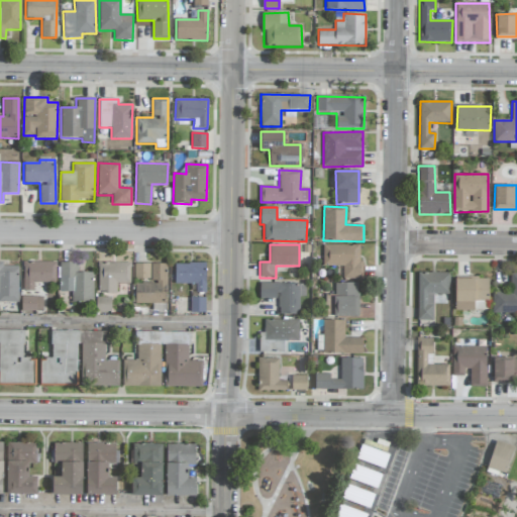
[(359,245),(323,244),(322,266),(343,266),(343,279),(363,279),(363,261),(359,261),(359,245)]
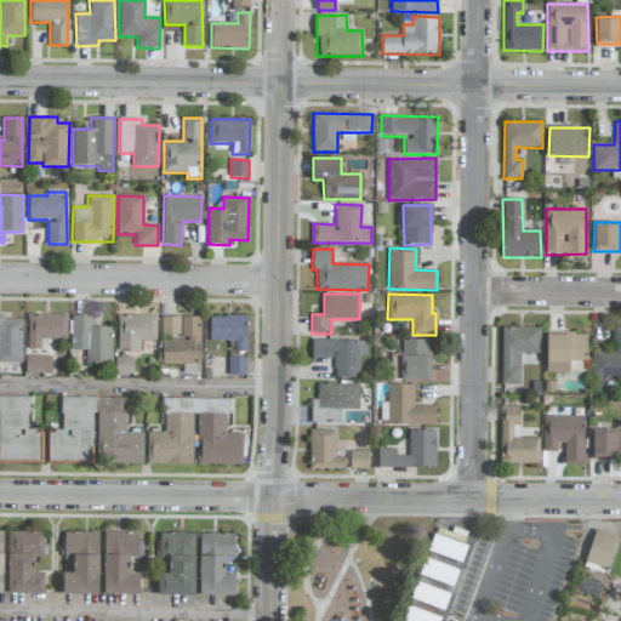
[(23,320),(4,319),(4,315),(0,314),(0,363),(22,364),(23,320)]
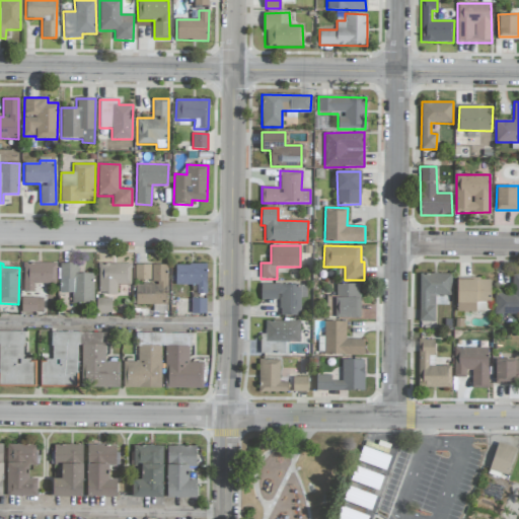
[(23,292),(33,292),(33,284),(56,284),(56,263),(23,263),(23,292)]
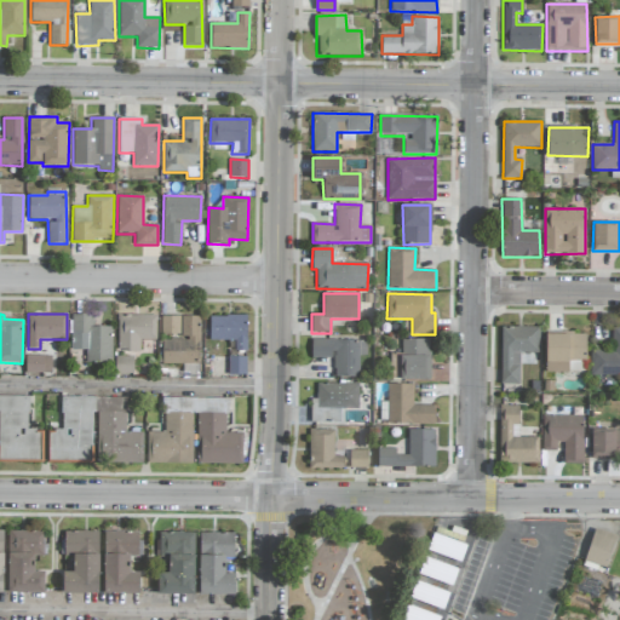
[(113,327),(93,326),(93,315),(72,314),(70,350),(86,350),(86,362),(112,363),(113,327)]
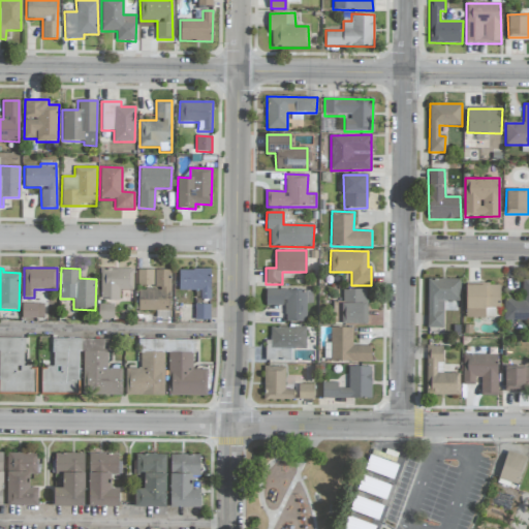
[(133,290),(133,269),(100,269),(100,301),(119,300),(119,290),(133,290)]
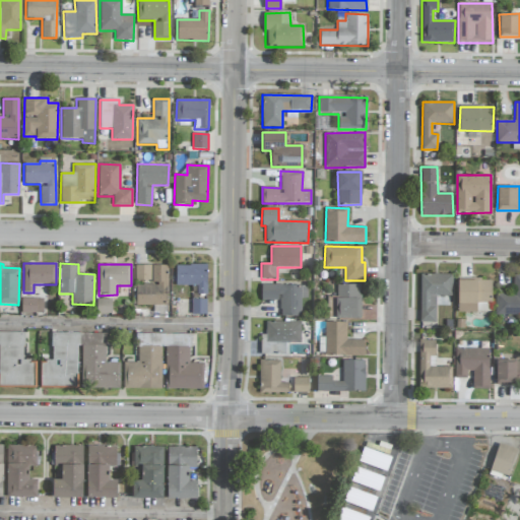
[(167,306),(168,266),(135,265),(135,282),(136,282),(135,305),(167,306)]
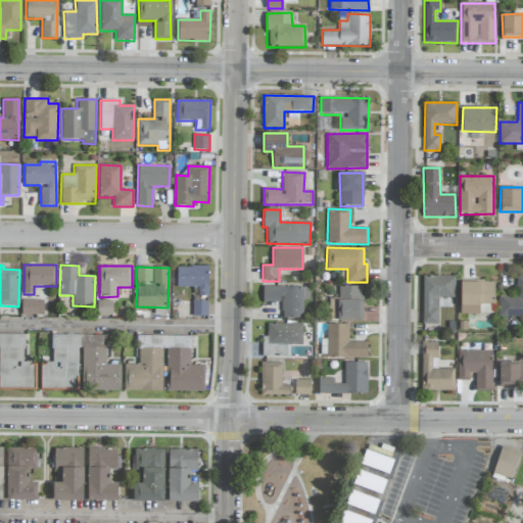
[(207,295),(208,267),(177,267),(177,287),(198,287),(198,295),(207,295)]
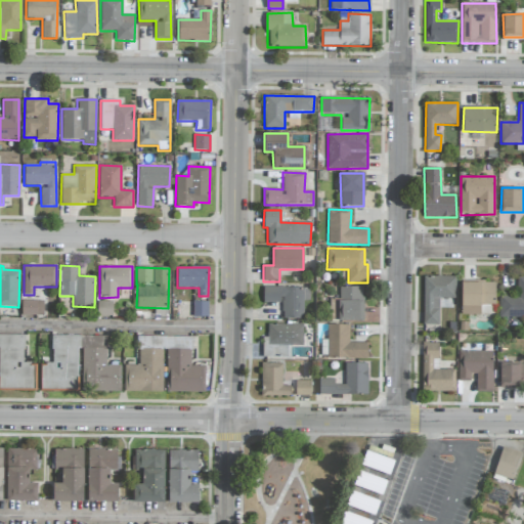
[(499,317),(523,316),(523,275),(517,276),(517,295),(499,295),(499,317)]
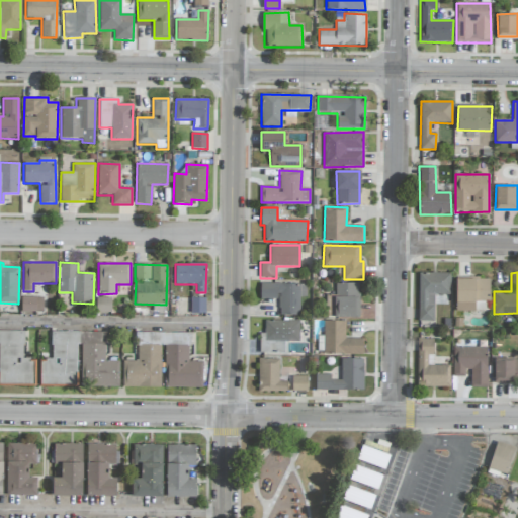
[(418,321),(433,322),(434,294),(450,295),(450,273),(419,273),(418,321)]
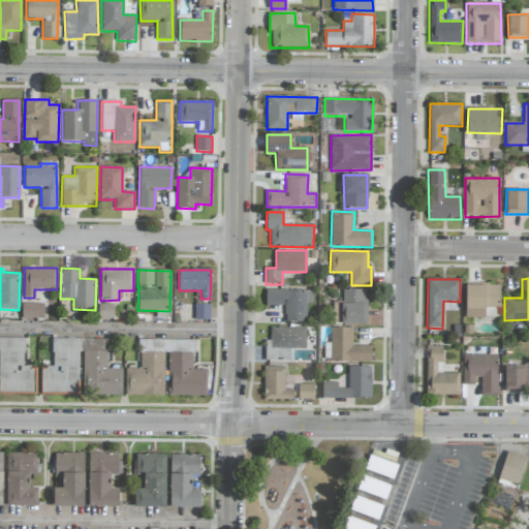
[(500,285),(466,284),(465,317),(485,318),(485,308),(499,308),(500,285)]
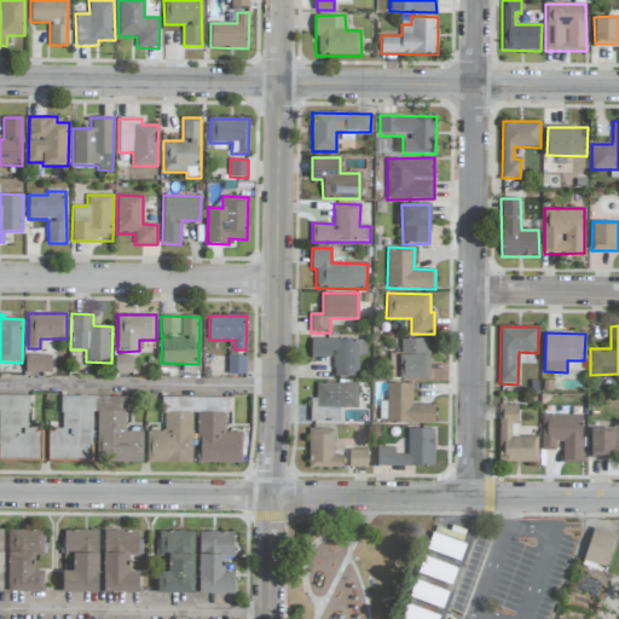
[(311,357),(334,358),(333,376),(358,376),(358,356),(365,356),(365,340),(311,339),(311,357)]
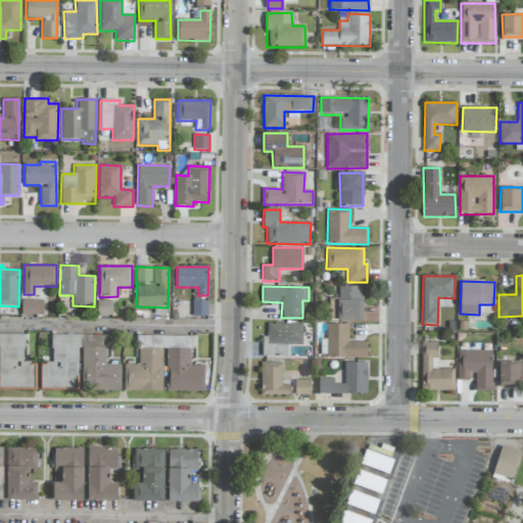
[(361,321),(362,286),(339,286),(339,298),(329,298),(329,320),(361,321)]
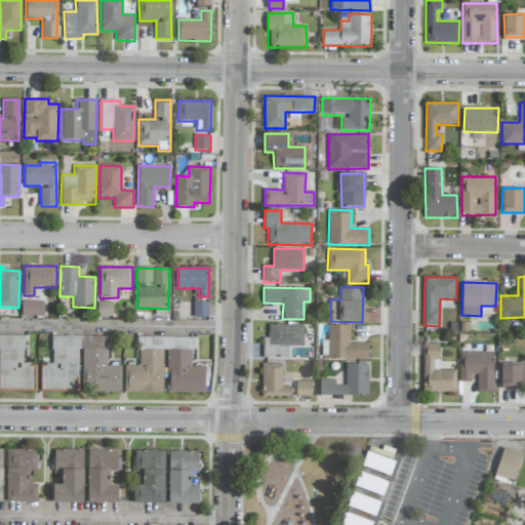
[(22,316),(42,316),(43,301),(22,301),(22,316)]
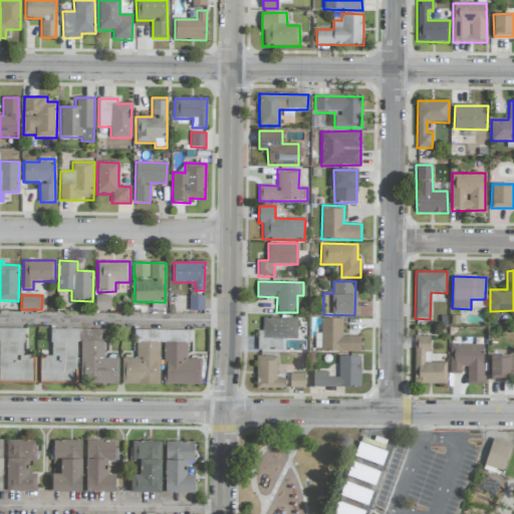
[(110,296),(94,295),(94,310),(109,310),(110,296)]
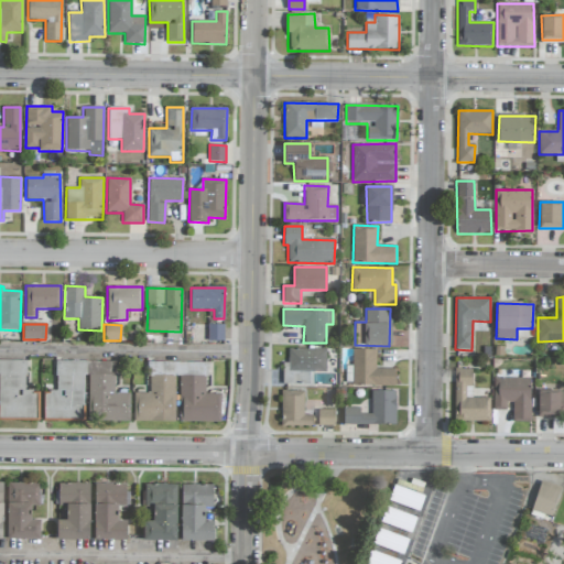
[(224,340),(224,325),(208,325),(208,342),(224,340)]
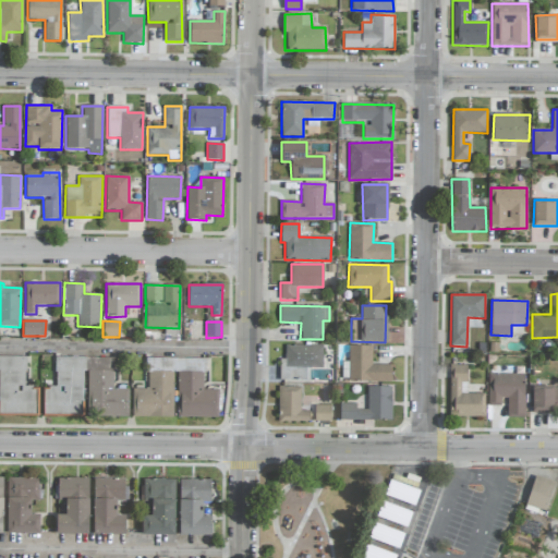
[(284,366),(323,367),(323,346),(286,344),(284,366)]
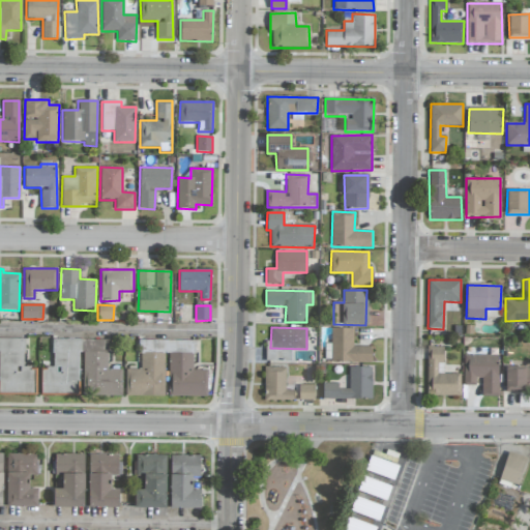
[(331,362),(371,363),(371,347),(353,346),(353,328),(331,328),(331,362)]
